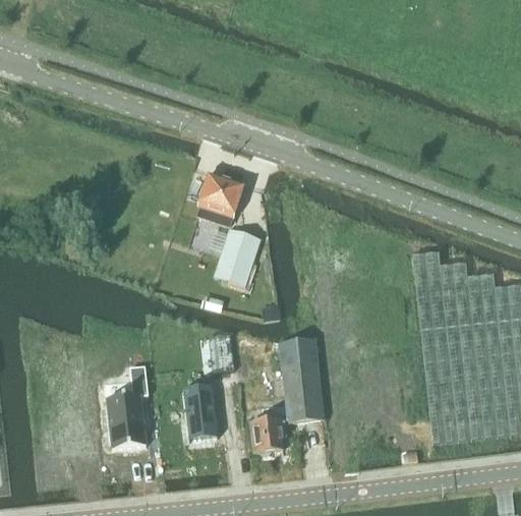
[(209,177),(196,216),(230,227),(243,187),(209,177)]
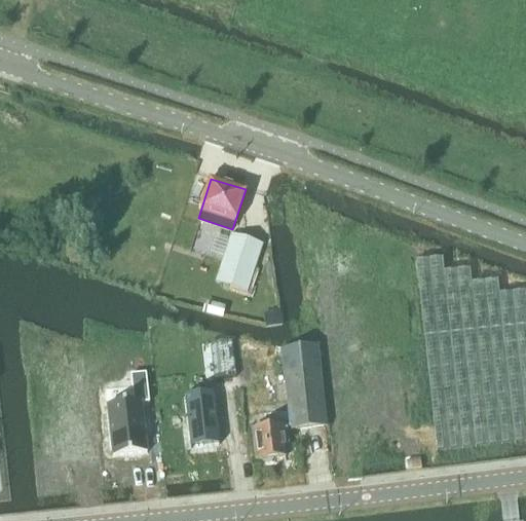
[(247,290),(263,242),(230,231),(215,280),(247,290)]
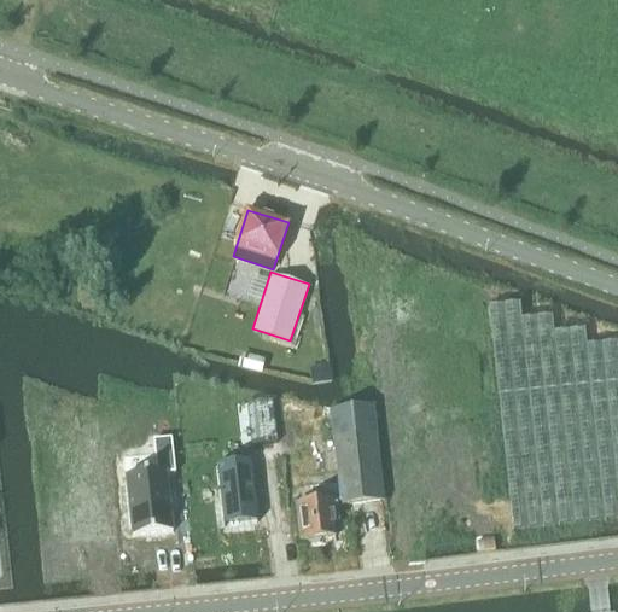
[(308,363),(312,382),(332,378),(328,361),(308,363)]
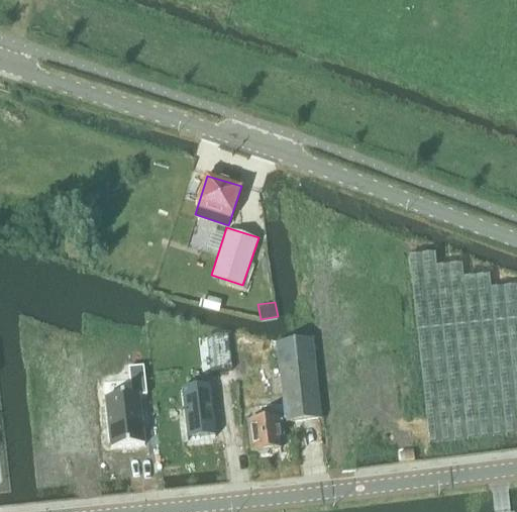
[(259,396),(248,398),(248,404),(250,418),(254,449),(259,448),(260,450),(268,450),(269,447),(278,446),(276,421),(319,416),(313,355),(292,359),(284,359),(281,359),(278,360),(279,371),(279,372),(280,379),(281,391),(281,394),(280,394),(259,396)]
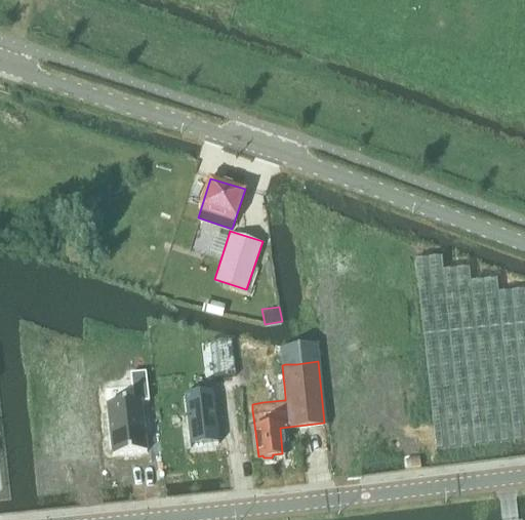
[(134,399),(108,402),(113,453),(147,449),(142,400),(149,399),(146,369),(131,371),(134,399)]
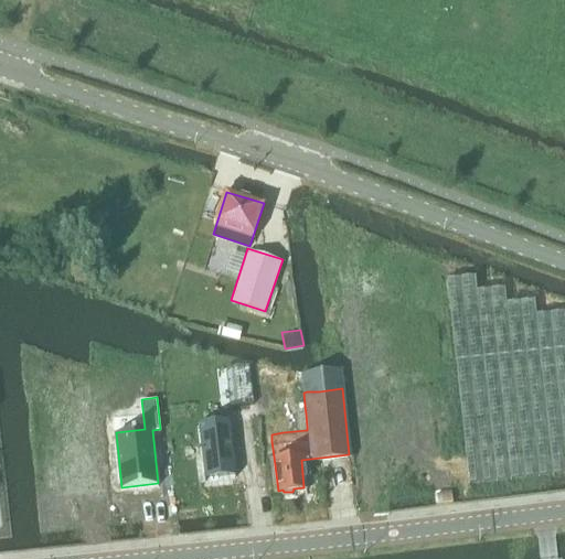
[(235,474),(236,474),(230,418),(228,418),(228,419),(200,422),(200,421),(199,421),(205,476),(206,476),(205,474),(235,471),(235,474)]
